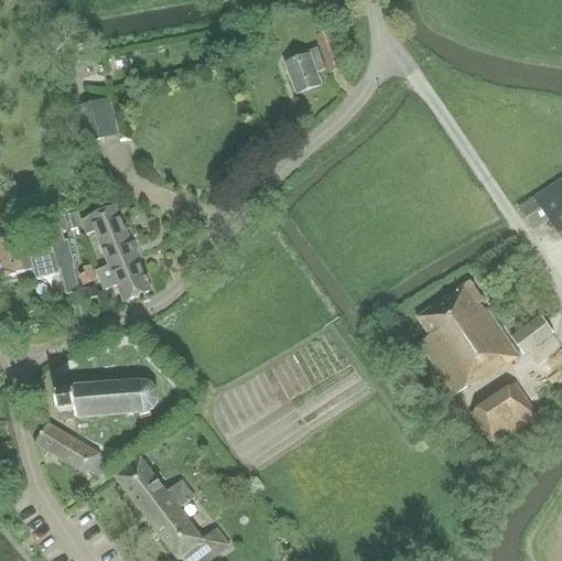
[(327,71),(342,65),(330,29),(314,33),(327,71)]
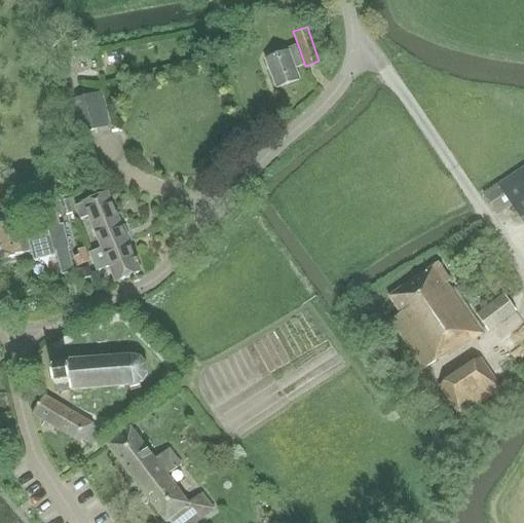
[(286,48),(264,57),(275,85),(298,77),(293,66),(302,63),(295,42),(285,46),(286,48)]
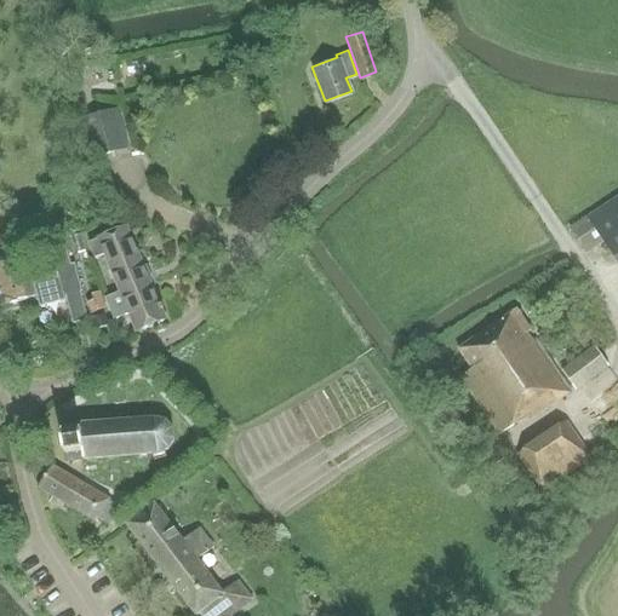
[(92,155),(127,147),(116,105),(80,115),(92,155)]
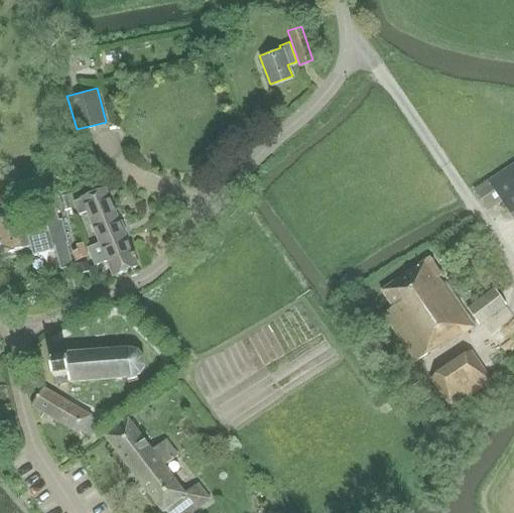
[(513,160),(473,187),(486,208),(501,199),(513,218),(513,160)]
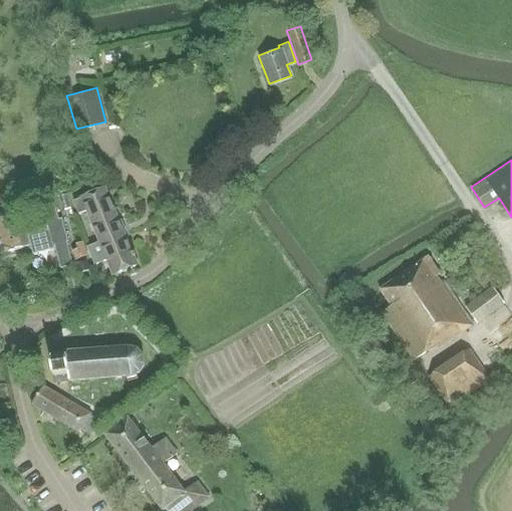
[(98,240),(86,244),(93,263),(105,258),(111,272),(135,262),(103,187),(72,200),(77,212),(86,208),(98,240)]
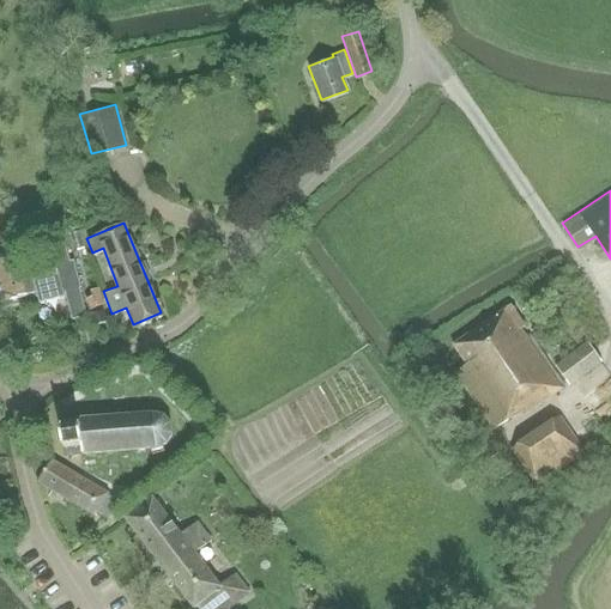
[(16,255),(14,251),(0,255),(0,298),(35,290),(38,300),(62,293),(71,318),(85,314),(78,286),(79,285),(71,257),(67,259),(61,237),(41,242),(46,257),(28,262),(25,253),(16,255)]
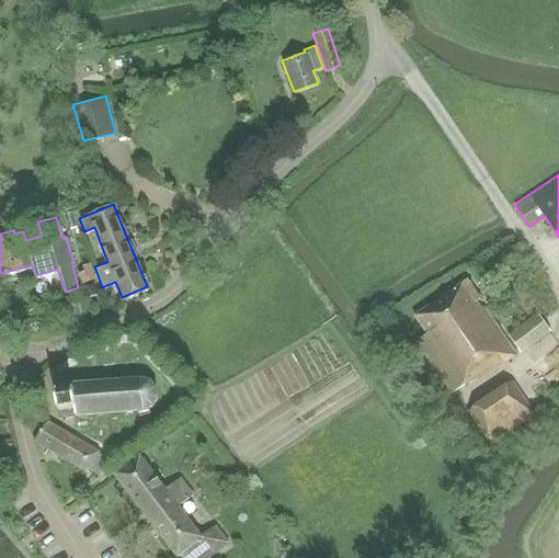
[(425,332),(414,339),(449,391),(474,375),(476,377),(513,352),(481,305),(479,307),(475,299),(478,297),(465,279),(412,314),(425,332)]
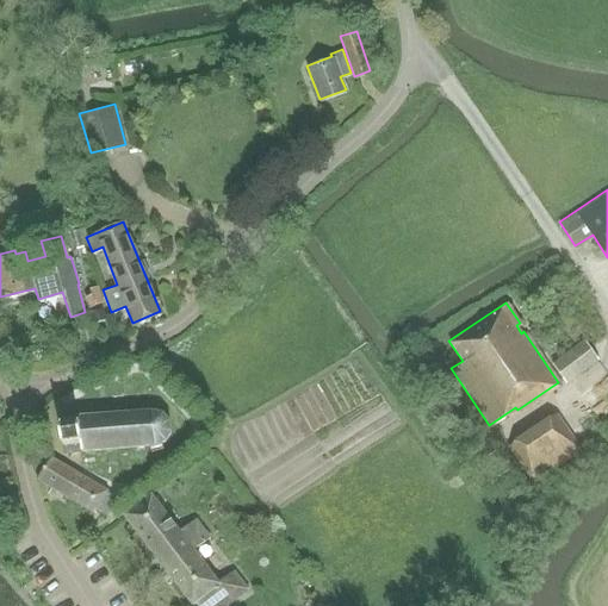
[(100,307),(90,311),(93,322),(103,318),(100,307)]
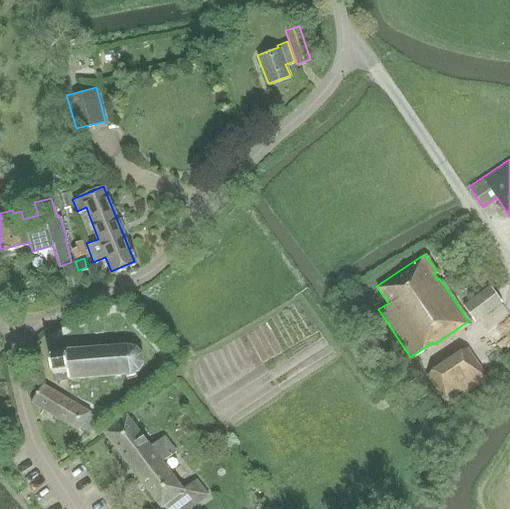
[(474,321),(501,301),(490,283),(462,304),(474,321)]
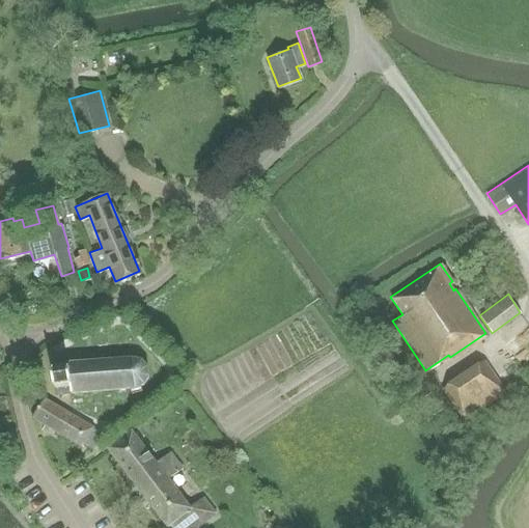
[(139,359),(132,357),(107,358),(86,360),(67,361),(52,362),(53,369),(54,388),(55,393),(68,392),(134,386),(141,383),(142,383),(143,382),(142,382),(146,376),(147,373),(146,373),(146,366),(145,365),(141,359),(139,358),(139,359)]
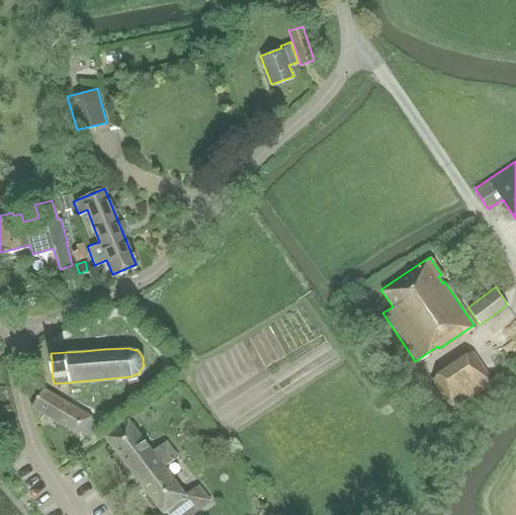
[(452,409),(493,381),(473,350),(431,378),(452,409)]
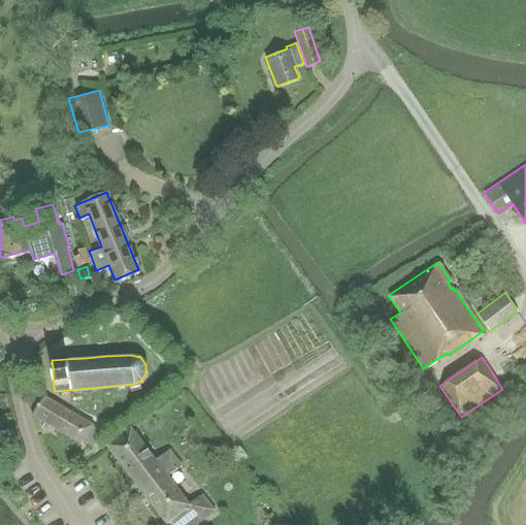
[(92,424),(42,395),(31,414),(80,443),(81,441),(91,446),(100,429),(92,424)]
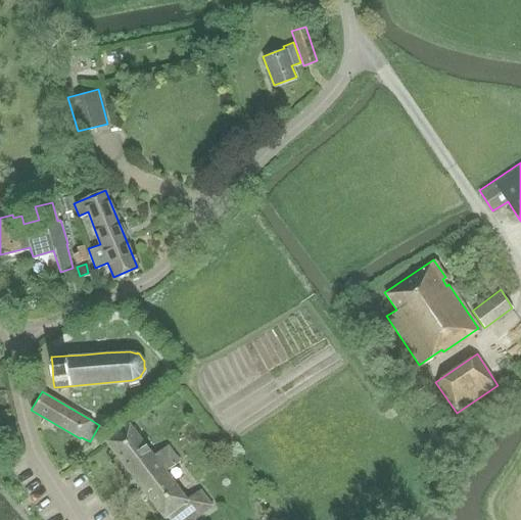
[(164,470),(174,463),(179,460),(166,443),(152,454),(129,423),(105,440),(164,518),(167,516),(170,519),(190,519),(211,504),(198,488),(185,499),(164,470)]
